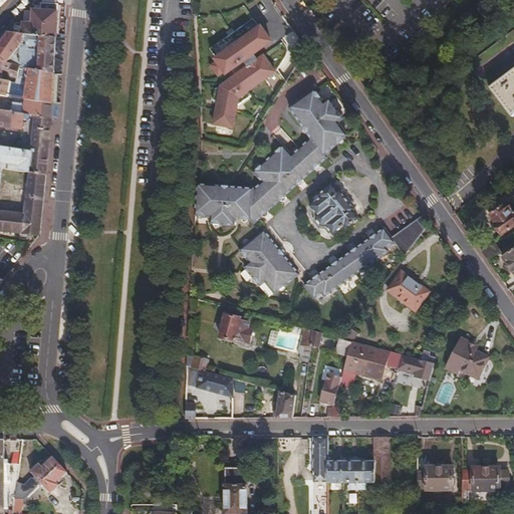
[(56,37),(57,4),(41,3),(40,9),(33,8),(32,21),(26,20),(25,35),(41,36),(56,37)]
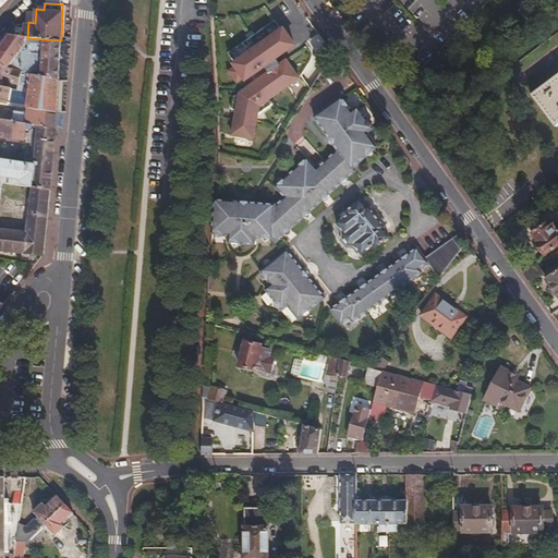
[(228,53),(230,57),(245,45),(251,52),(267,40),(262,34),(278,23),(276,20),(228,53)]
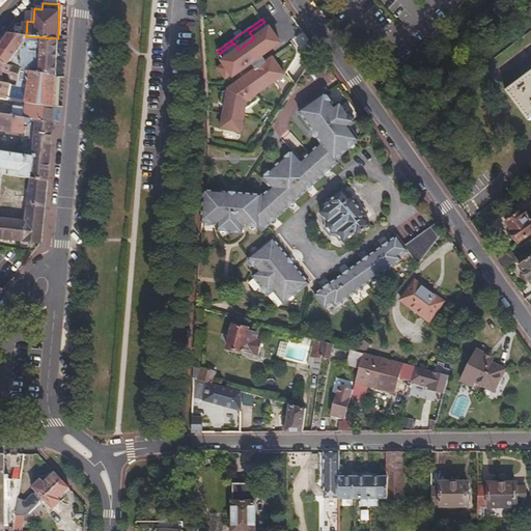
[(231,74),(233,76),(252,63),(256,68),(228,88),(221,128),(242,132),(247,101),(285,74),(274,56),(267,61),(263,55),(281,43),(270,27),(269,28),(264,22),(249,32),(254,38),(239,50),(233,43),(219,54),(223,60),(222,61),(224,63),(218,67),(226,78),(231,74)]
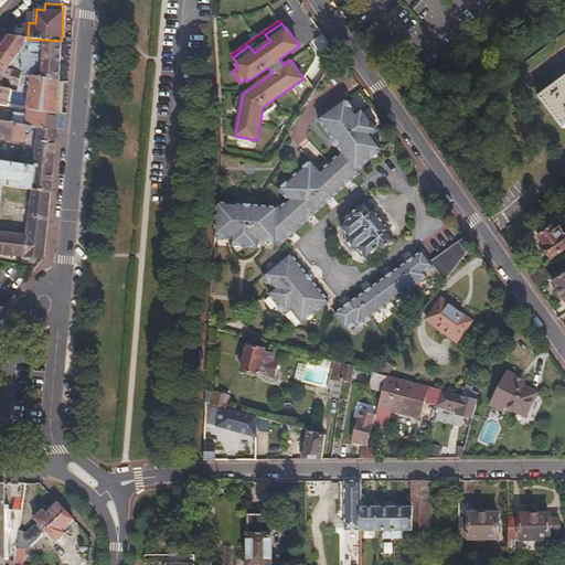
[(10,34),(0,49),(0,63),(7,68),(25,44),(25,39),(10,34)]
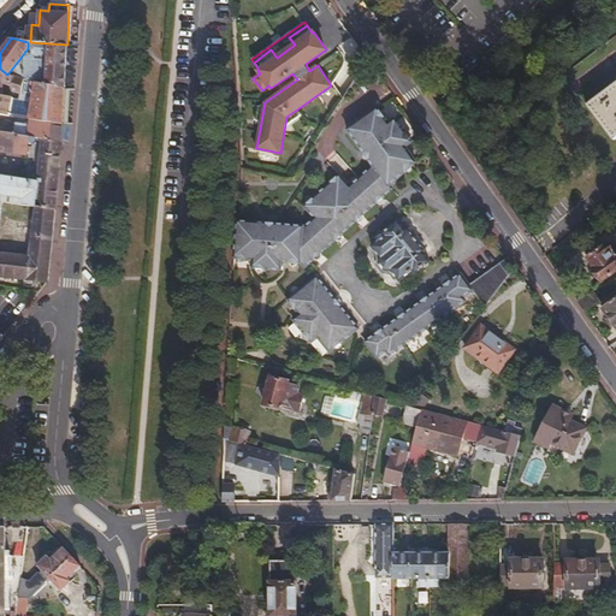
[(64,88),(67,45),(49,43),(45,84),(64,88)]
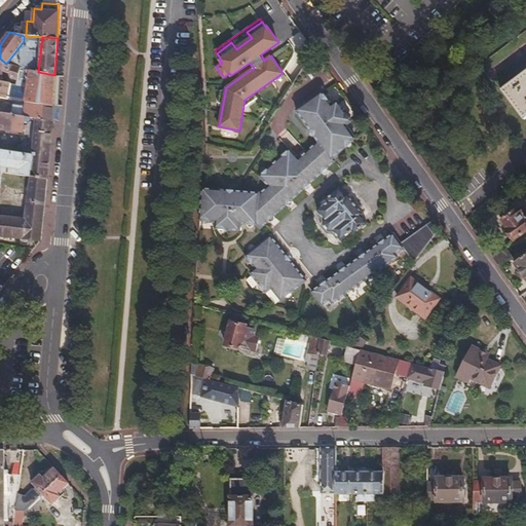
[(0,80),(2,81),(3,77),(17,80),(21,68),(6,64),(0,59),(0,80)]
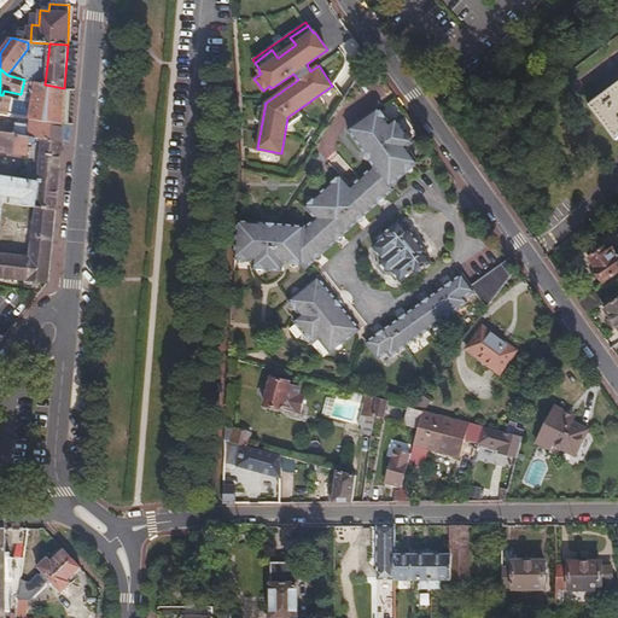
[(614,140),(617,136),(617,82),(588,106),(614,140)]
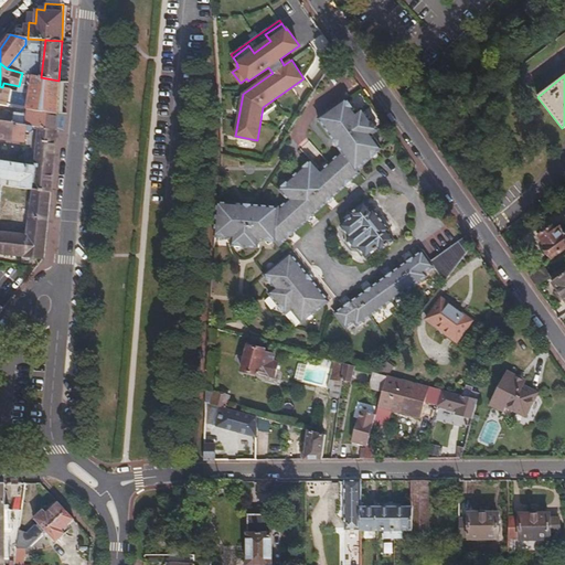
[(28,109),(57,114),(57,113),(59,94),(59,81),(41,77),(33,76),(28,109)]
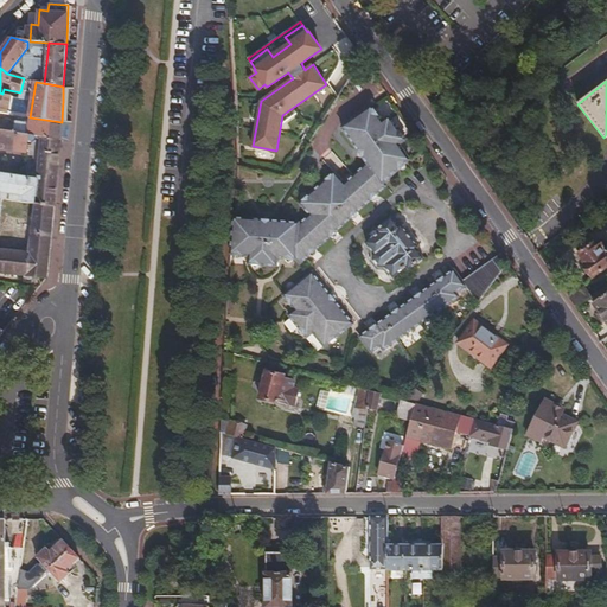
[(0,93),(0,113),(10,114),(13,96),(2,94),(0,93)]
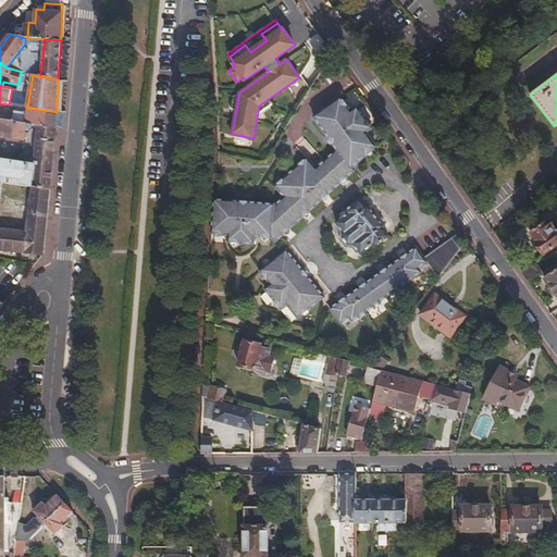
[(275,206),(215,200),(212,233),(230,235),(230,243),(255,245),(256,237),(272,238),(275,243),(355,171),(354,169),(376,148),(367,133),(372,130),(357,108),(350,112),(342,98),(314,118),(337,150),(317,169),(308,159),(274,188),(283,199),(275,206)]
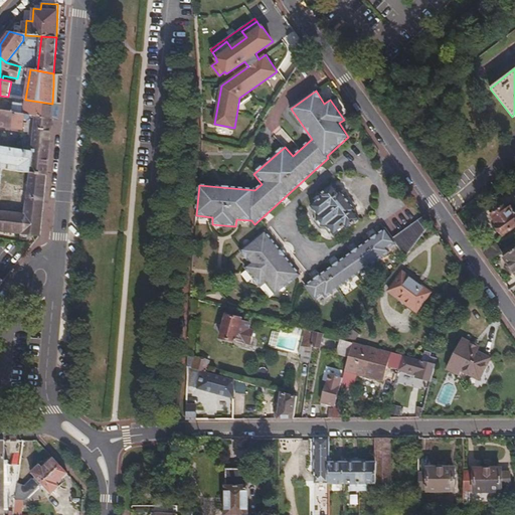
[(35,116),(51,118),(52,104),(25,100),(24,105),(12,103),(11,113),(25,115),(35,116)]
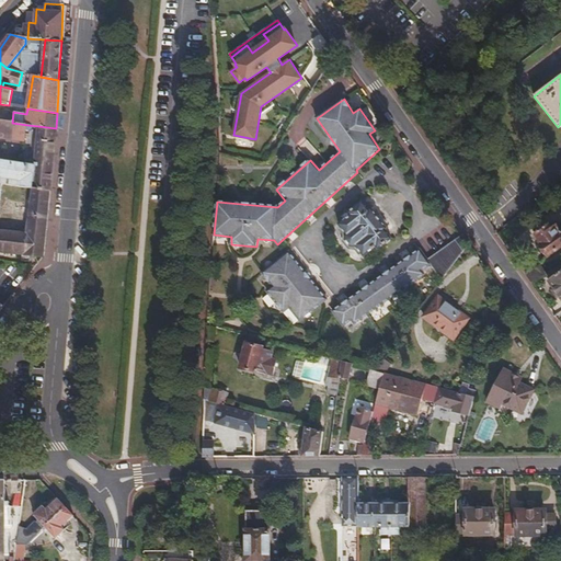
[(0,137),(25,140),(27,125),(12,123),(0,122),(0,137)]
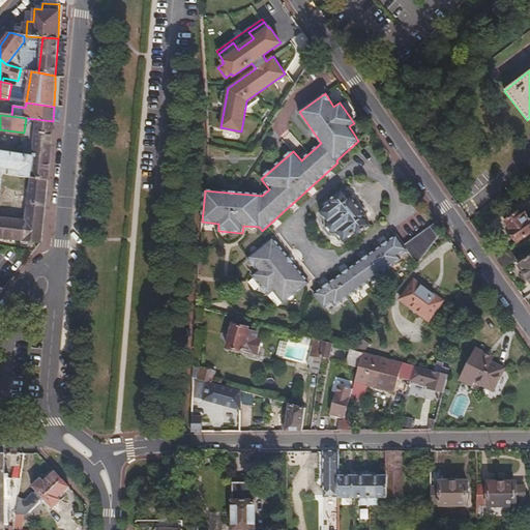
[(31,178),(47,180),(51,149),(53,121),(36,119),(34,156),(0,153),(0,155),(0,154),(0,173),(1,174),(7,175),(31,178)]
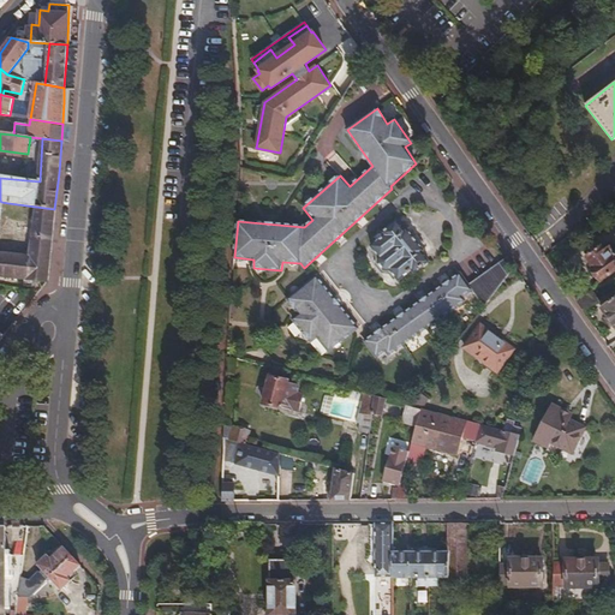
[(0,275),(47,281),(49,267),(54,209),(36,207),(35,218),(30,256),(0,252),(0,210),(1,202),(0,201),(0,275)]
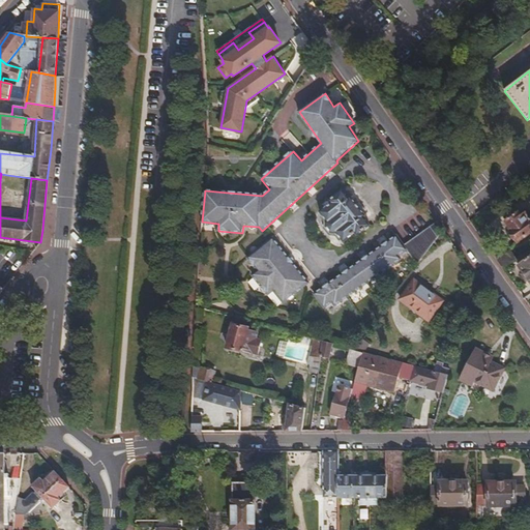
[(30,187),(31,178),(7,175),(6,181),(12,182),(11,184),(30,187)]
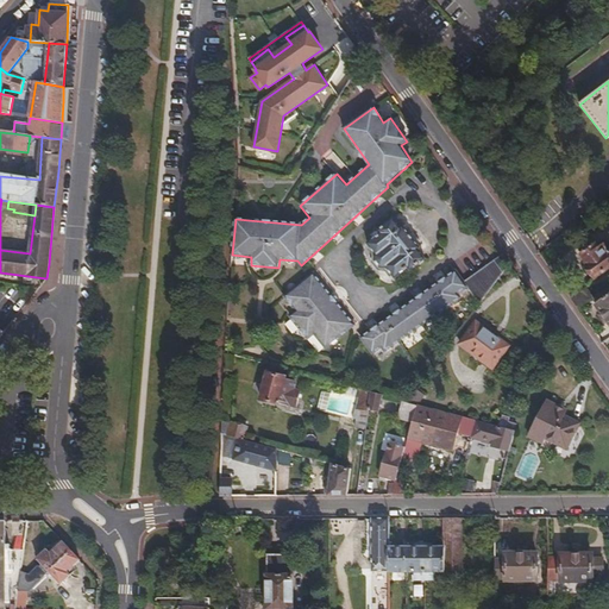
[(400,230),(391,221),(381,230),(382,232),(370,243),(378,253),(377,257),(380,262),(382,264),(387,264),(395,275),(408,264),(410,268),(422,258),(415,249),(418,246),(402,227),(400,230)]
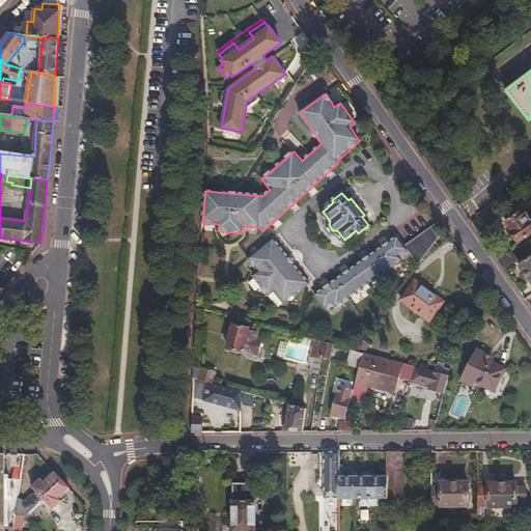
[(521,216),(519,213),(506,222),(512,229),(511,231),(519,242),(530,232),(530,219),(526,212),(521,216)]
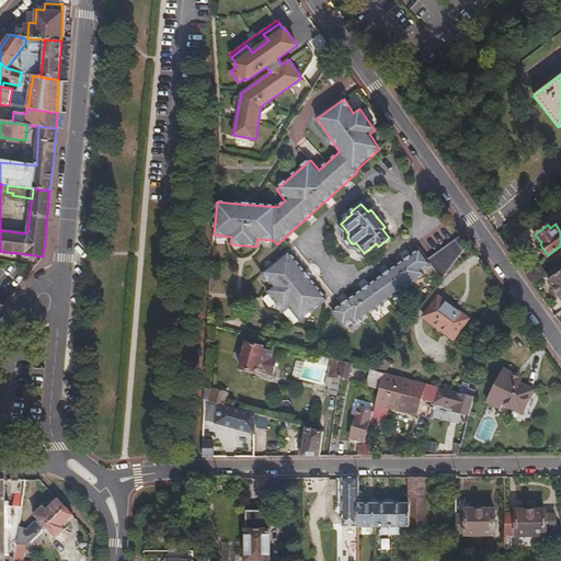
[(470,244),(464,235),(427,261),(420,250),(333,310),(343,327),(352,320),(355,324),(424,275),(421,271),(430,264),(441,282),(470,244)]
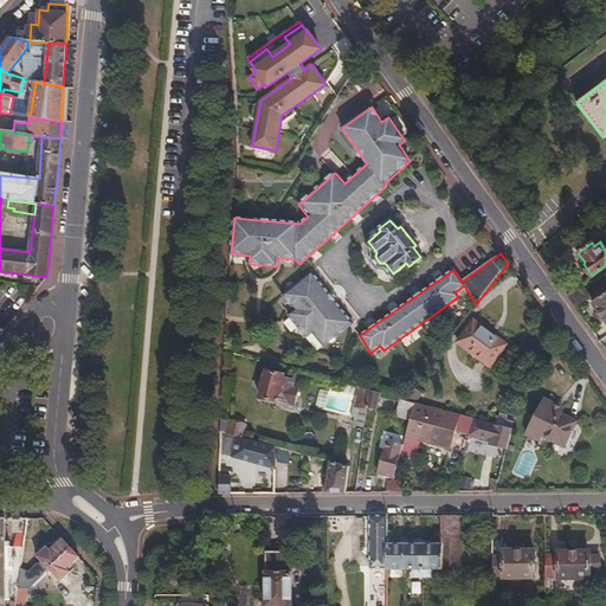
[(353,323),(311,272),(283,296),(295,310),(289,316),(307,337),(313,331),(324,346),(353,323)]
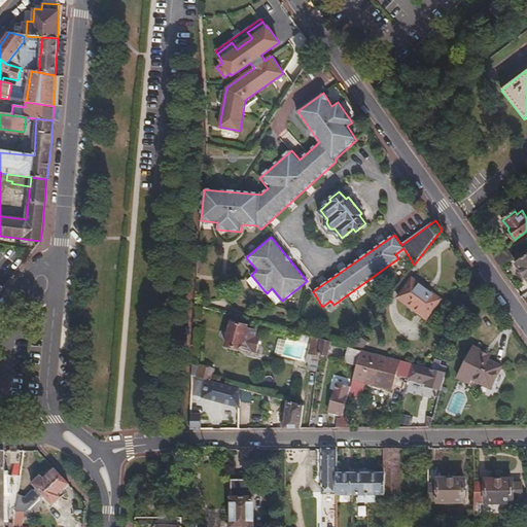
[(493,257),(499,266),(513,255),(506,247),(493,257)]
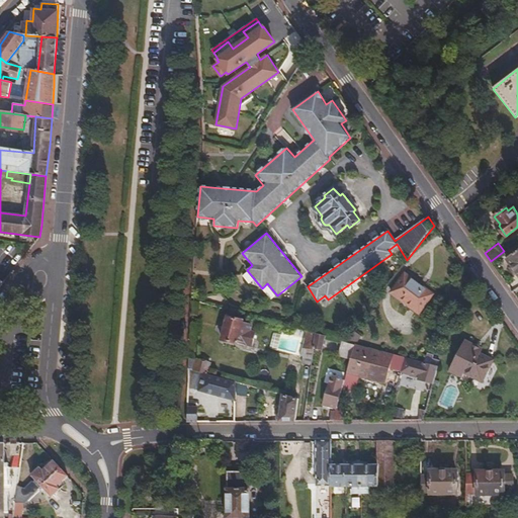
[(517,250),(507,259),(517,273),(517,250)]
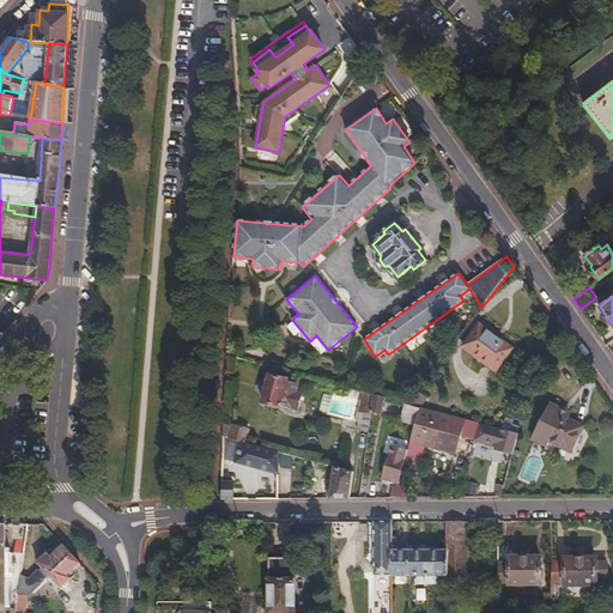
[(0,316),(10,319),(12,302),(13,299),(0,297),(0,316)]
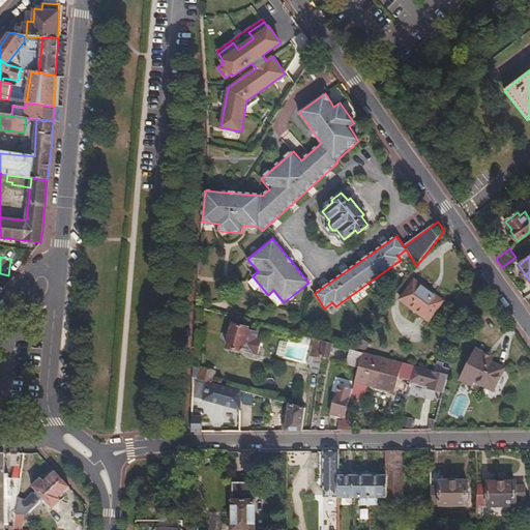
[(442,300),(413,280),(400,298),(429,320),(442,300)]
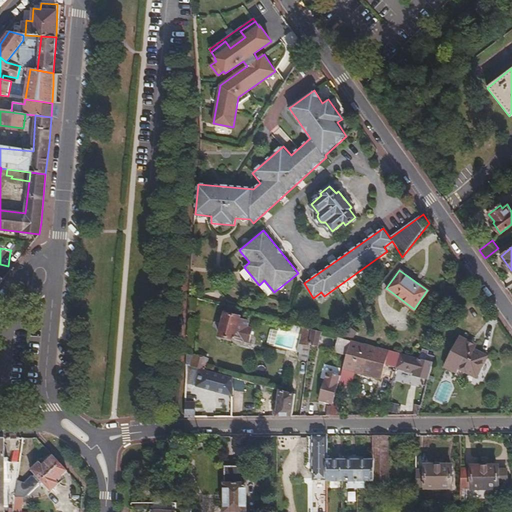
[(242,310),(226,306),(219,335),(248,343),(252,328),(248,326),(250,320),(240,317),(242,310)]
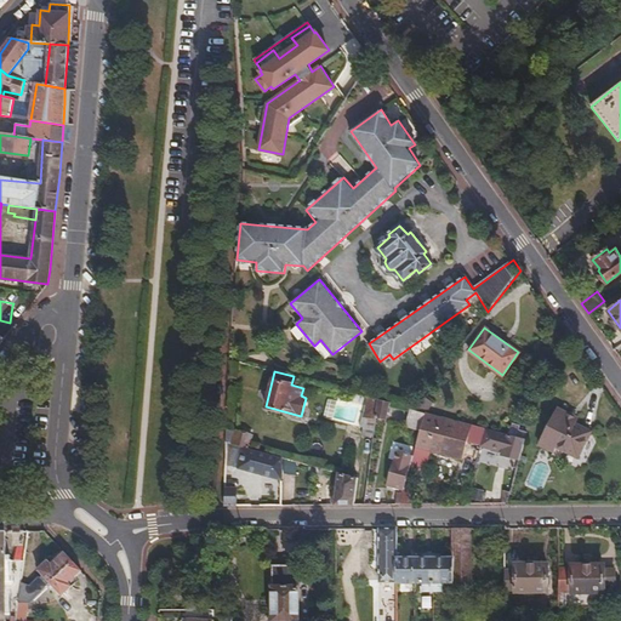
[(379,399),(355,392),(352,426),(363,426),(364,417),(375,419),(376,416),(379,399)]
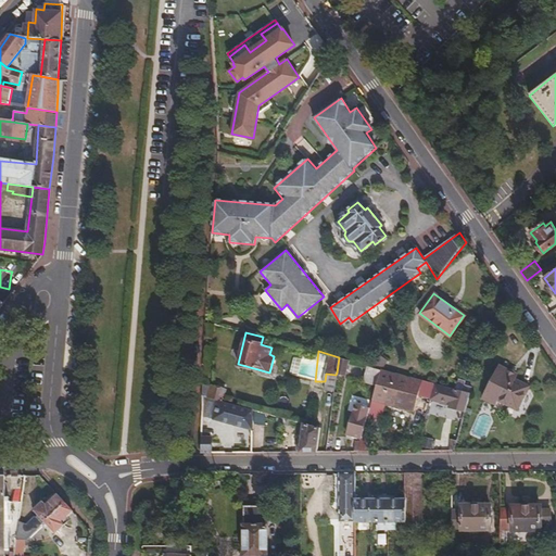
[(379,354),(369,365),(380,368),(387,359),(379,354)]
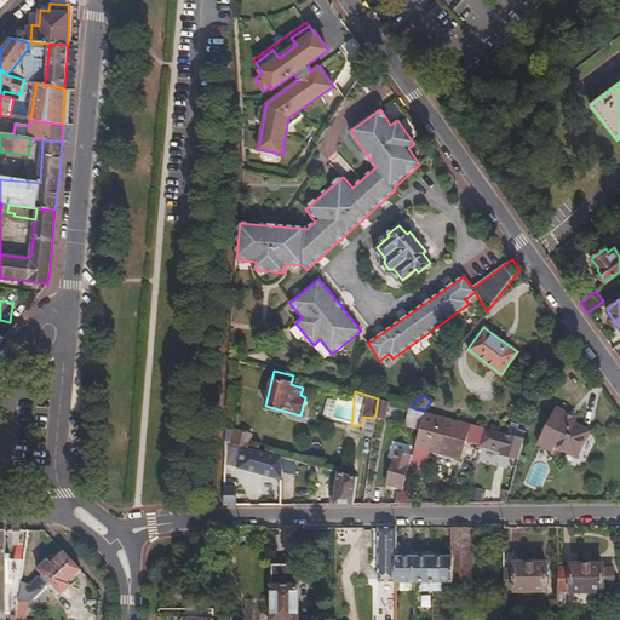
[(385,418),(389,401),(378,399),(375,415),(385,418)]
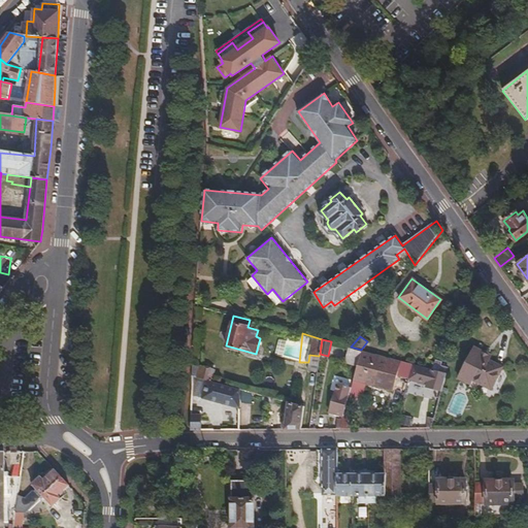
[(490,356),(473,347),(458,377),(469,384),(471,380),(491,388),(501,367),(488,360),(490,356)]
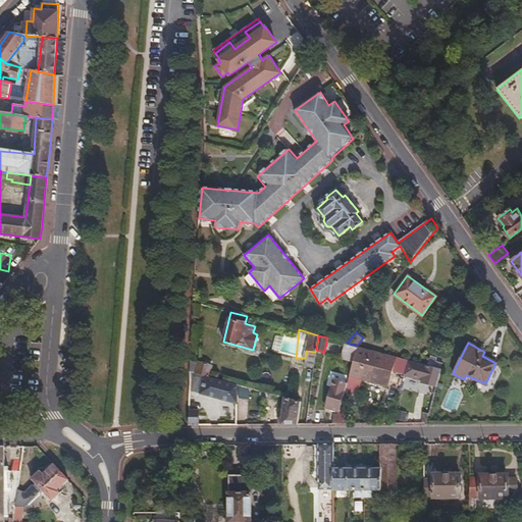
[(343,357),(353,360),(356,348),(346,345),(343,357)]
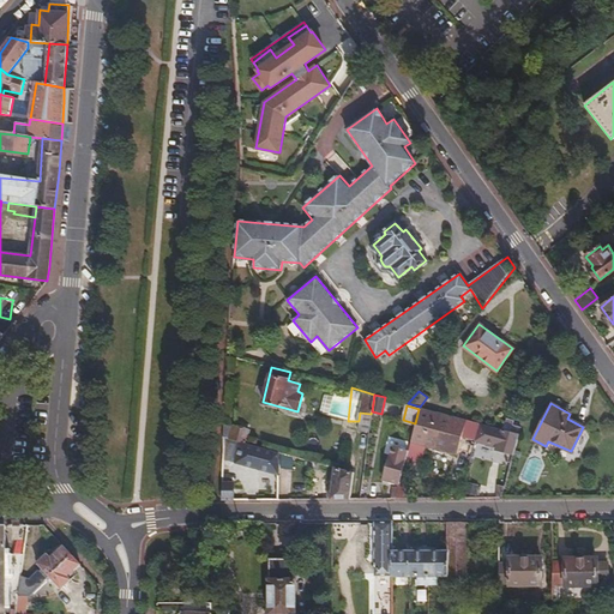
[(475,440),(480,422),(420,407),(419,409),(415,423),(407,456),(420,459),(425,445),(455,452),(459,437),(475,440)]
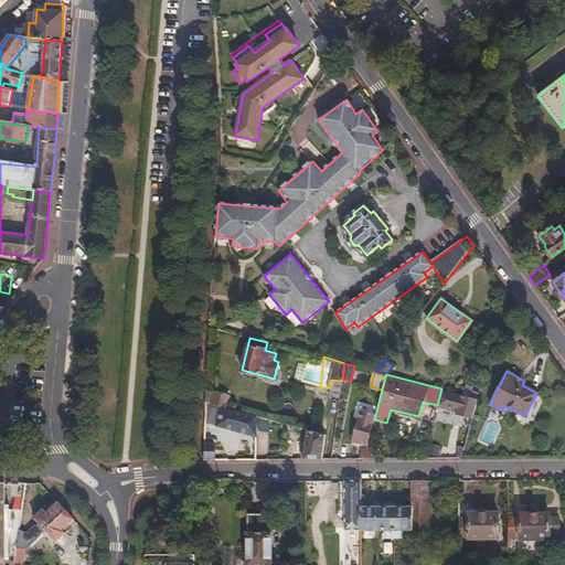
[(478,392),(465,387),(462,394),(476,398),(477,398),(478,392)]
